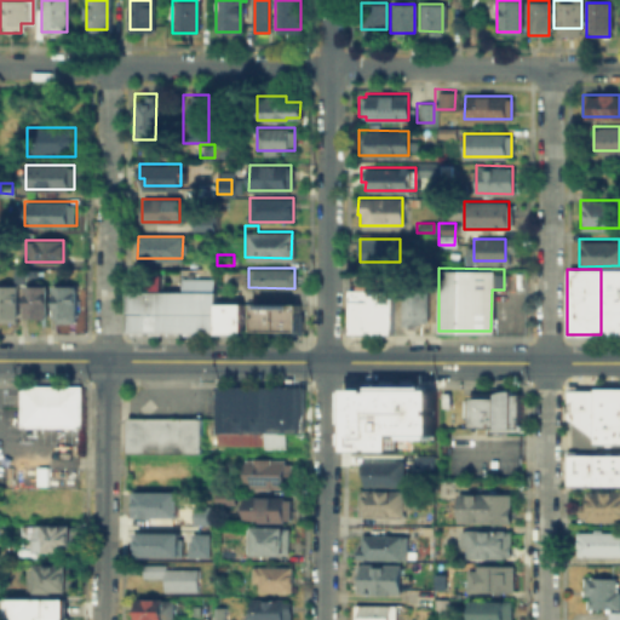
[(618,269),(618,334),(601,334),(601,269),(618,269)]
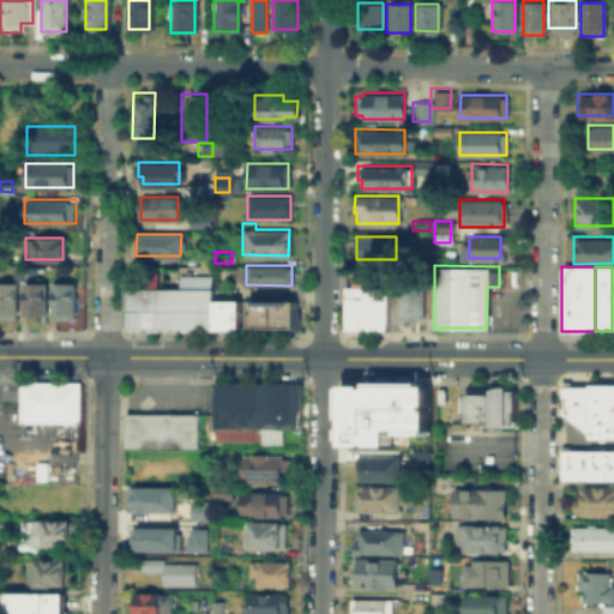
[(343,330),(343,286),(350,286),(350,281),(357,281),(357,268),(389,268),(389,330),(343,330)]
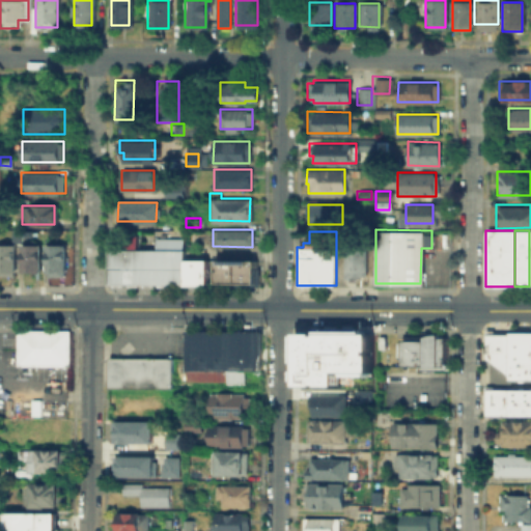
[(155,248),(155,236),(183,236),(183,249),(170,249),(170,283),(155,283),(155,248)]
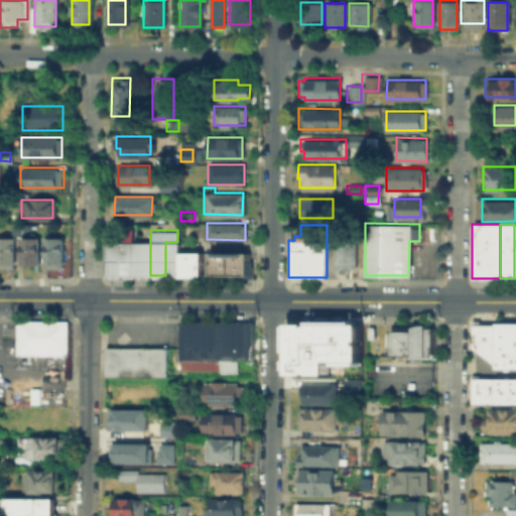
[(335,266),(335,233),(356,233),(355,266),(335,266)]
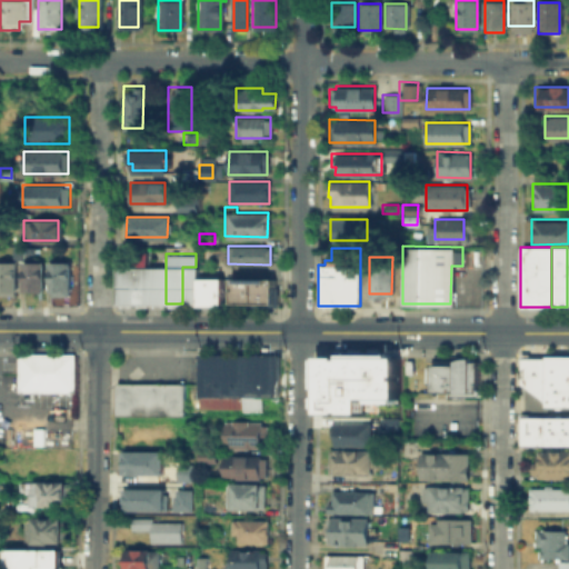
[(71,261),(71,290),(69,290),(69,296),(51,296),(51,290),(49,290),(49,260),(71,261)]
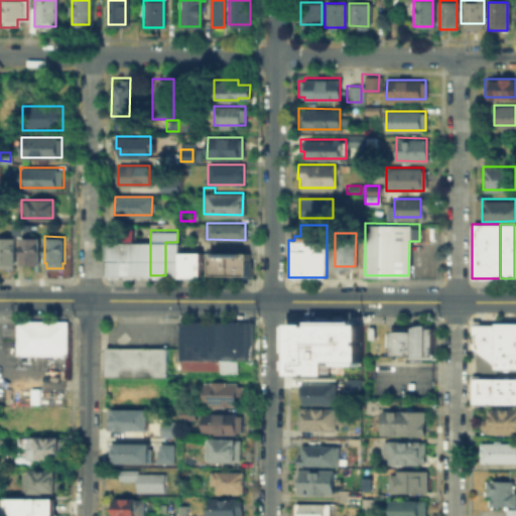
[(0,237),(16,237),(16,266),(0,266),(0,237)]
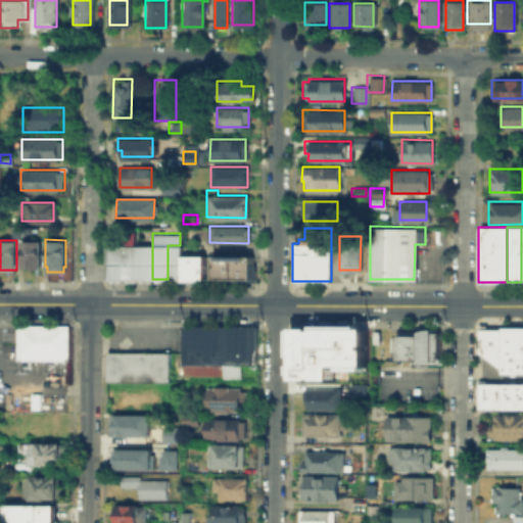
[(42,240),(42,267),(20,267),(20,240),(42,240)]
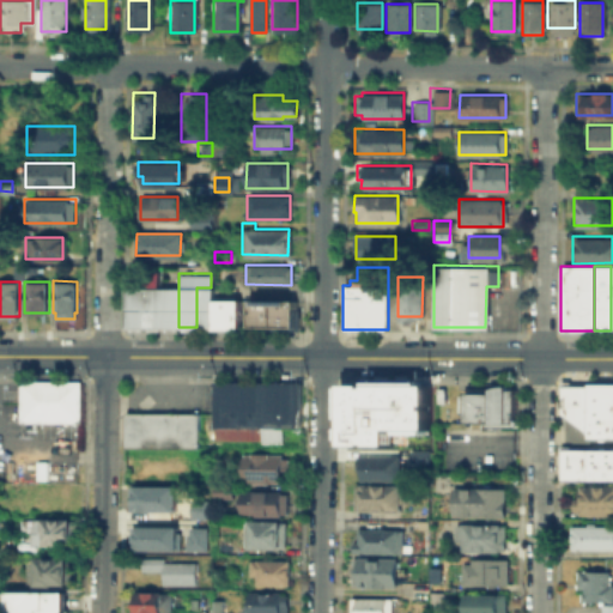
[(144,286),(127,286),(126,327),(144,327),(144,286)]
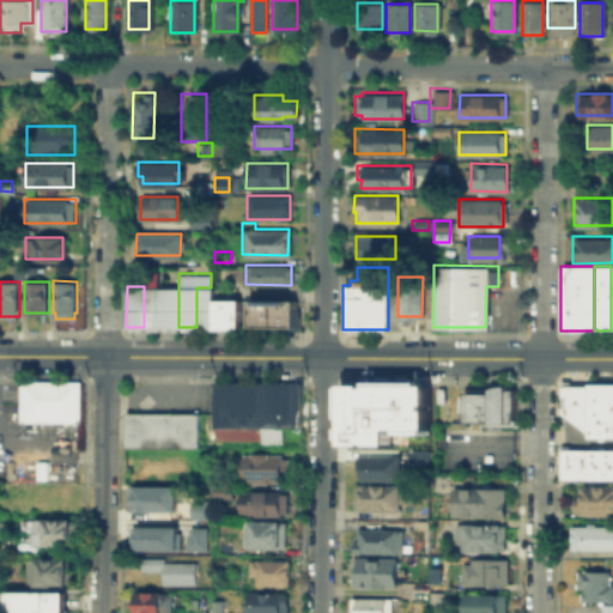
[(144,327),(162,327),(162,286),(144,286),(144,327)]
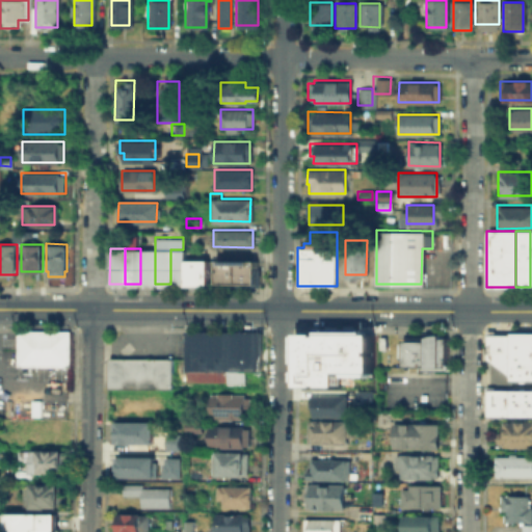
[(140,284),(155,284),(155,248),(140,248),(140,284)]
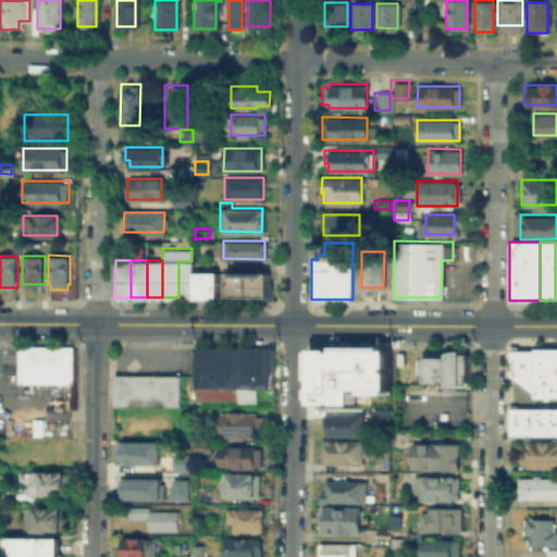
[(178,261),(178,297),(194,297),(194,280),(194,271),(194,261),(192,261),(178,261)]
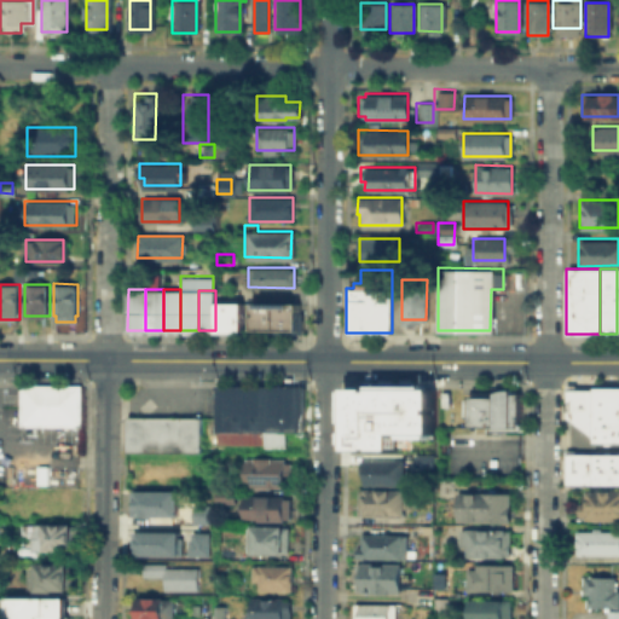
[(242,312),(215,311),(215,301),(242,301),(242,312)]
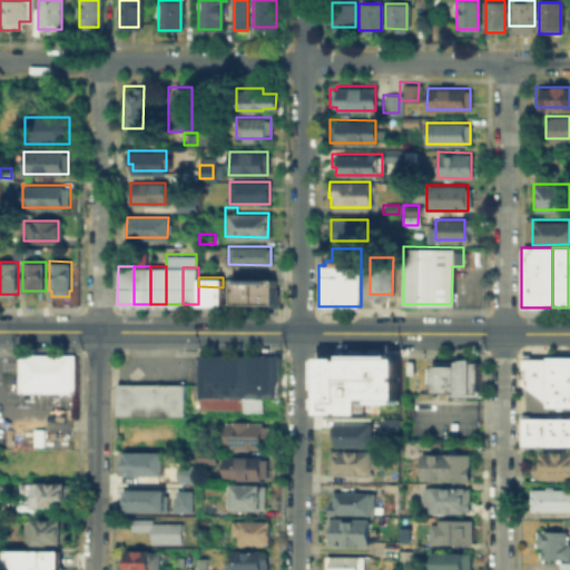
[(233,278),(232,302),(274,303),(274,278),(233,278)]
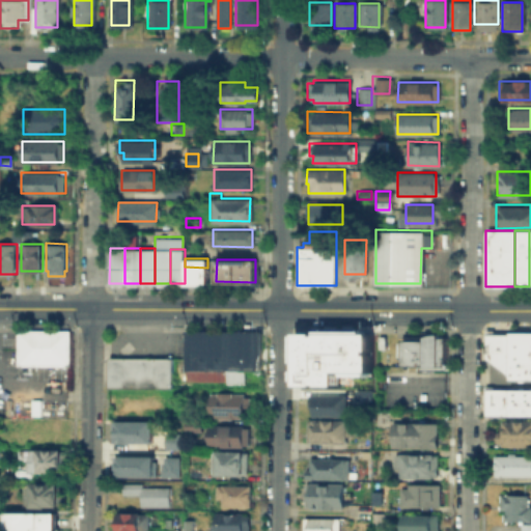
[(207,283),(185,283),(185,267),(207,268),(207,283)]
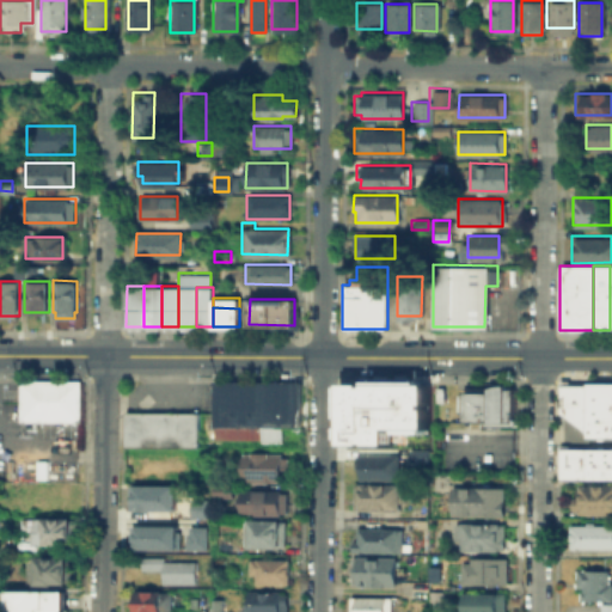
[(19,379),(79,379),(79,420),(75,420),(19,420),(19,379)]
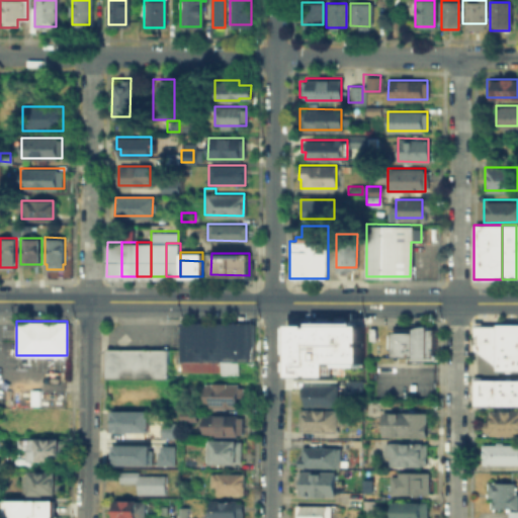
[(180,321),(253,322),(253,361),(238,361),(238,373),(179,373),(180,321)]
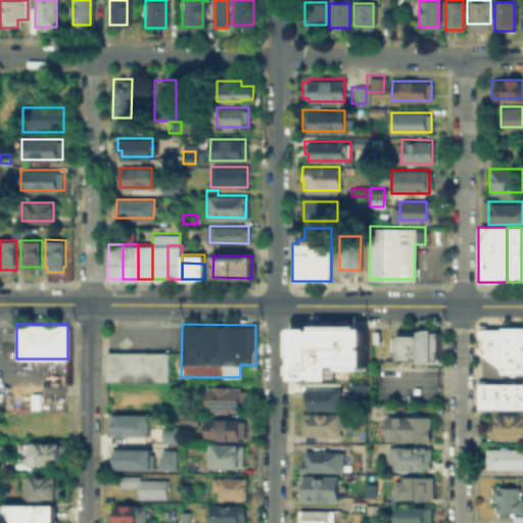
[(522,358),(502,358),(502,328),(502,325),(515,325),(522,325),(522,358)]
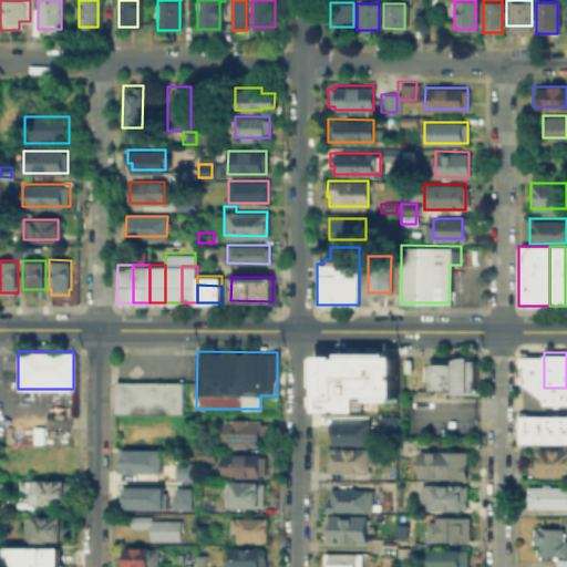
[(317,411),(318,354),(397,354),(397,412),(317,411)]
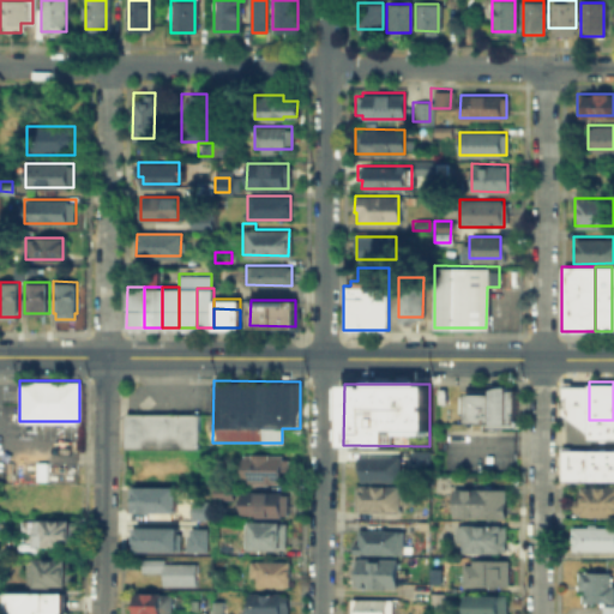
[(491,389),(494,386),(500,385),(506,385),(506,389),(515,389),(515,422),(465,422),(465,389),(491,389)]
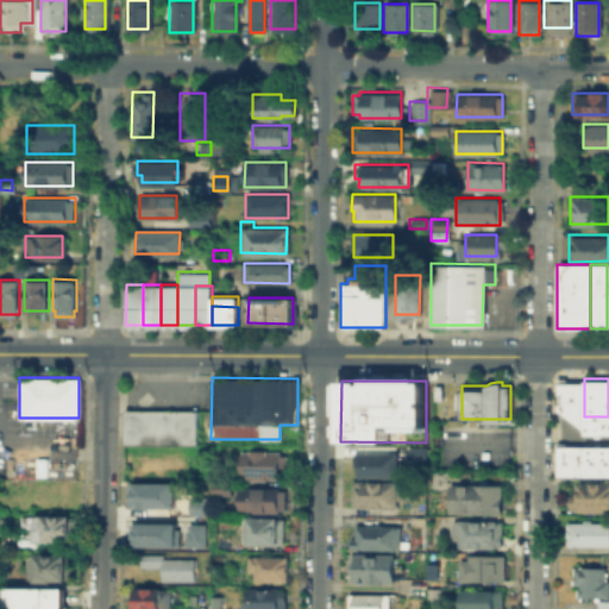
[(584,427),(558,409),(558,382),(584,382),(584,416),(584,427)]
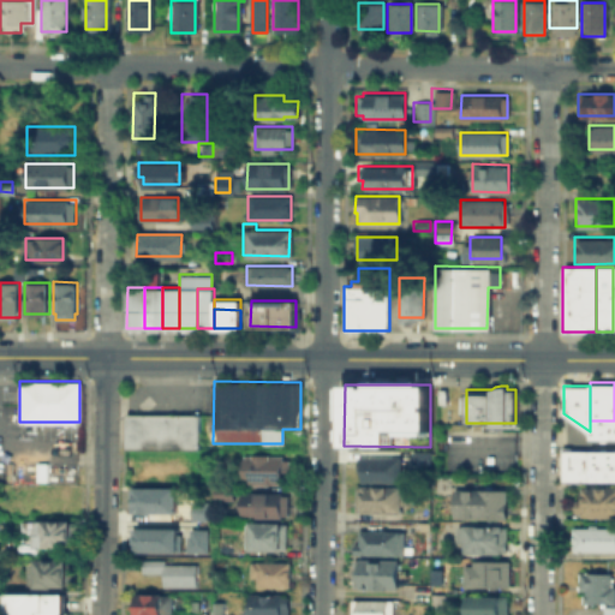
[(124,413),(198,413),(197,449),(124,448),(124,413)]
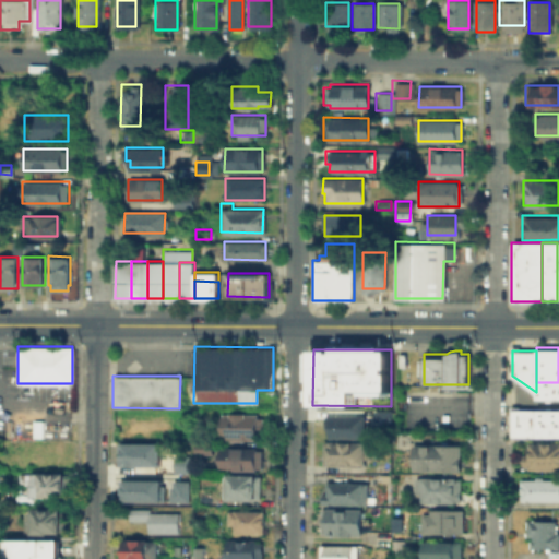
[(558,382),(558,397),(536,397),(536,392),(536,382),(558,382)]
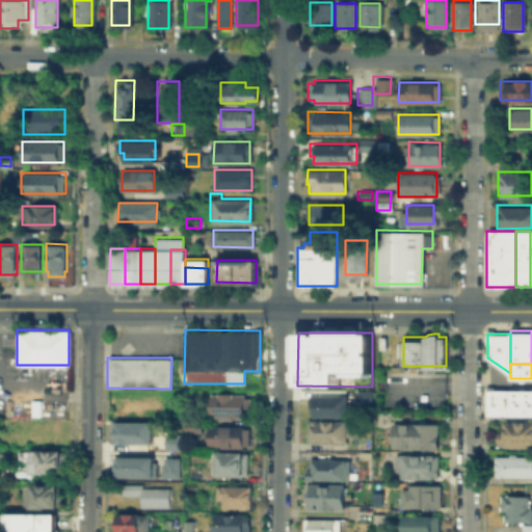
[(510,415),(487,415),(486,389),(510,389),(510,415)]
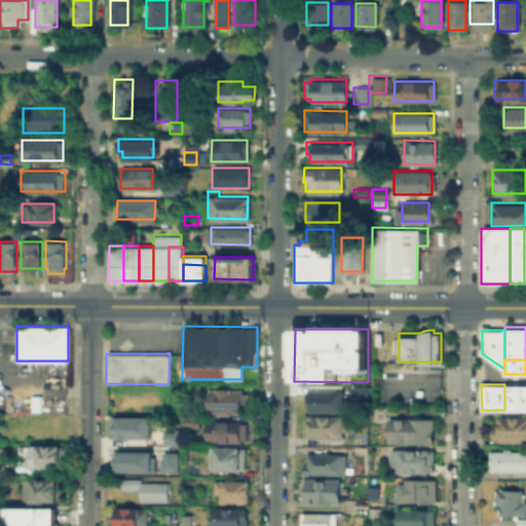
[(516,384),(517,410),(504,410),(504,384),(516,384)]
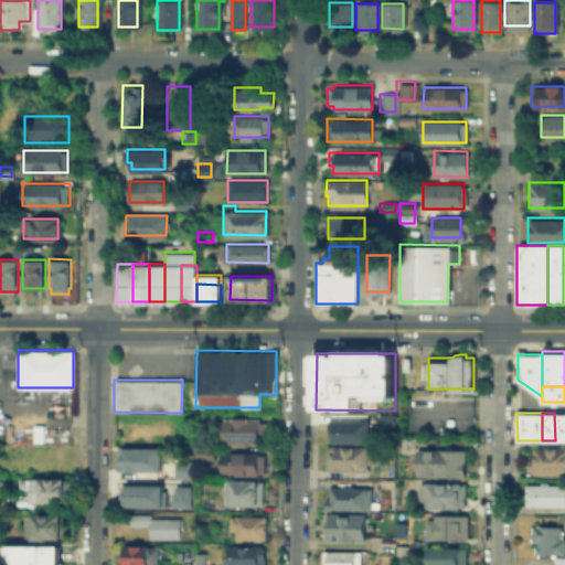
[(564,413),(564,440),(555,440),(554,413),(564,413)]
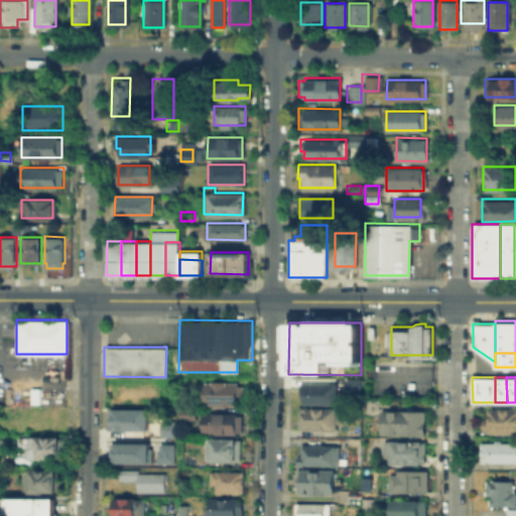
[(359,378),(359,388),(343,388),(343,378),(359,378)]
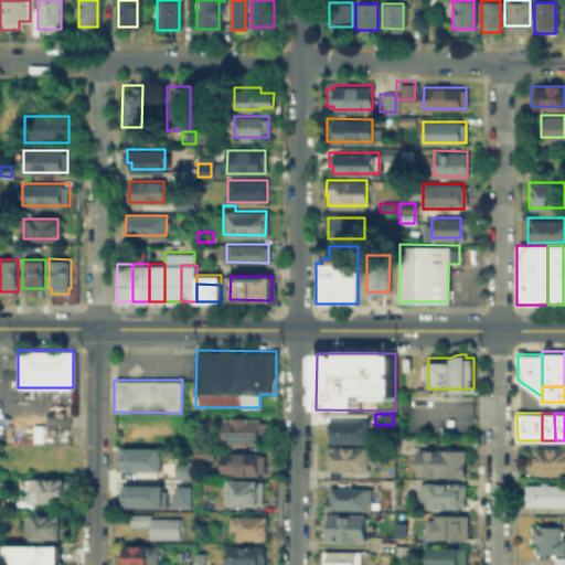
[(255,418),(255,424),(265,424),(264,443),(223,443),(223,418),(255,418)]
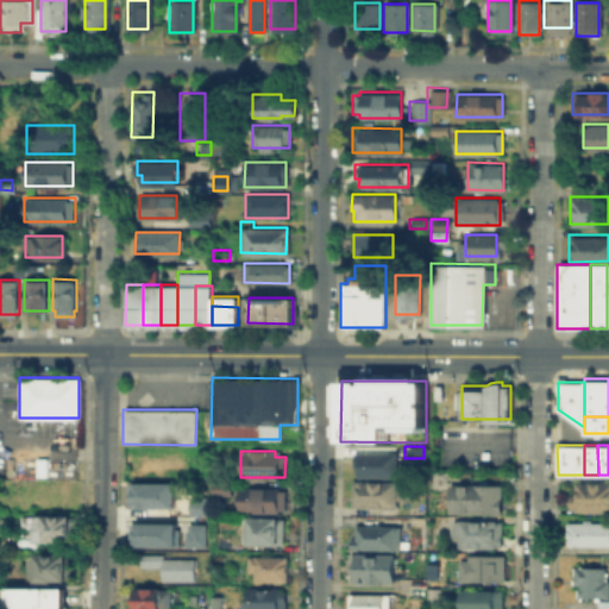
[(353,476),(353,453),(395,453),(395,476),(353,476)]
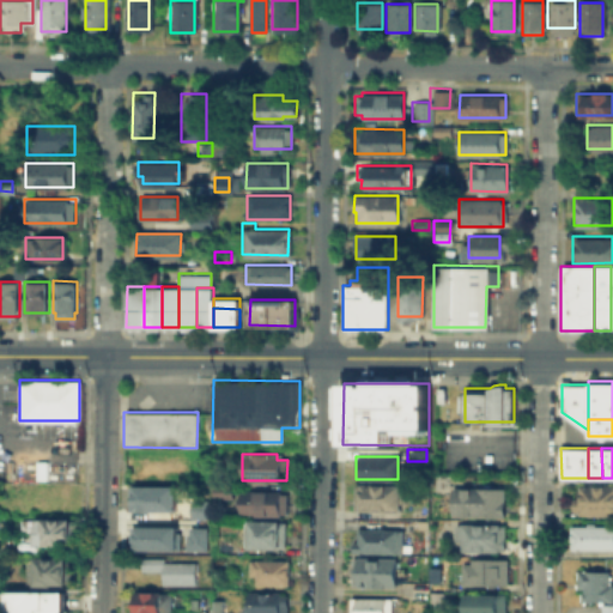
[(128,509),(128,484),(176,483),(175,505),(175,509),(128,509)]
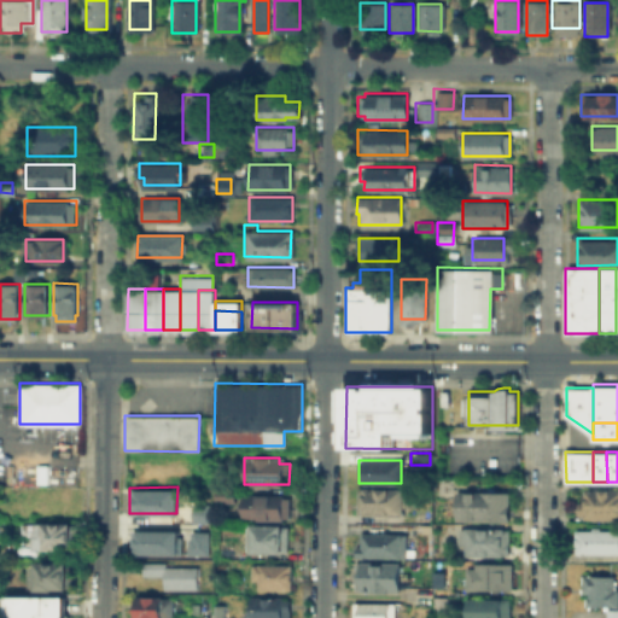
[(355,514),(355,488),(402,488),(401,516),(355,514)]
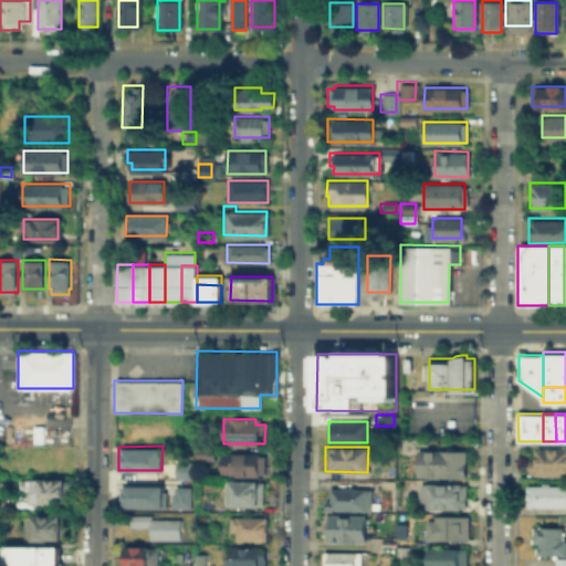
[(565,474),(534,474),(527,474),(527,459),(534,459),(534,447),(565,447),(565,474)]
